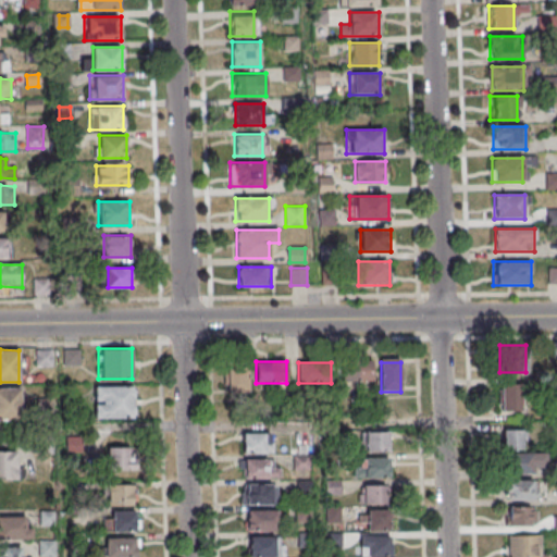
[(343,381),(364,380),(363,364),(343,366),(343,381)]
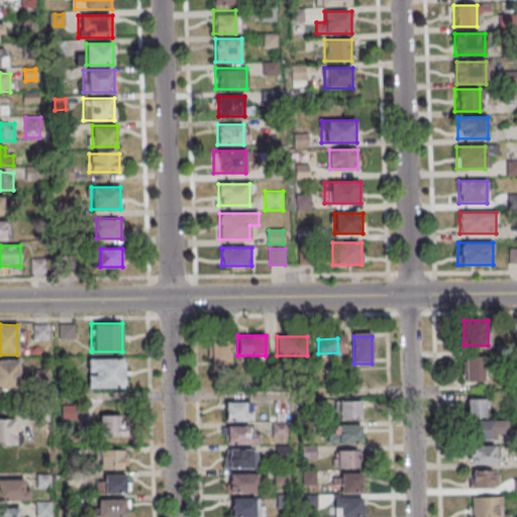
[(209,366),(230,366),(230,342),(209,342),(209,366)]
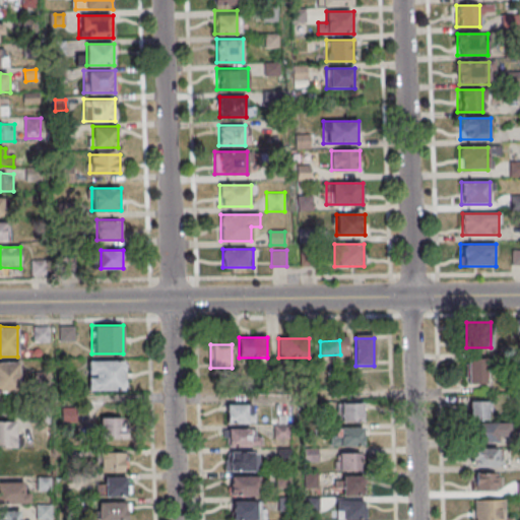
[(488,384),(488,360),(467,360),(467,384),(488,384)]
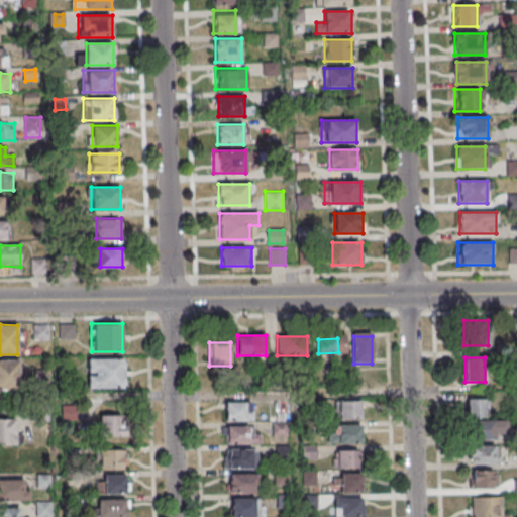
[(124,388),(124,358),(88,358),(88,388),(124,388)]
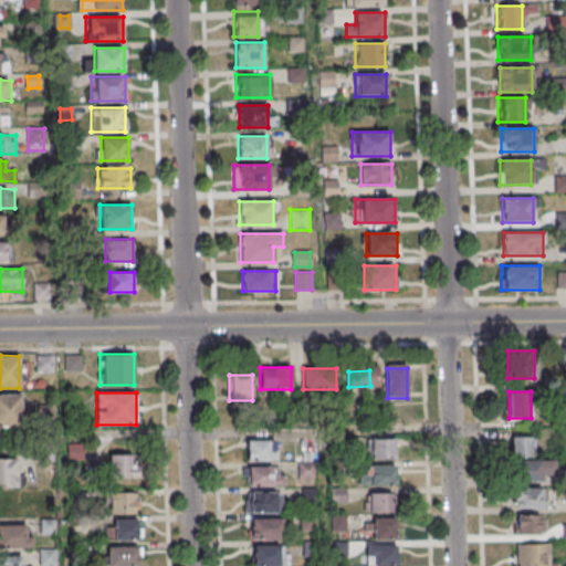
[(0,426),(21,427),(21,395),(0,394),(0,426)]
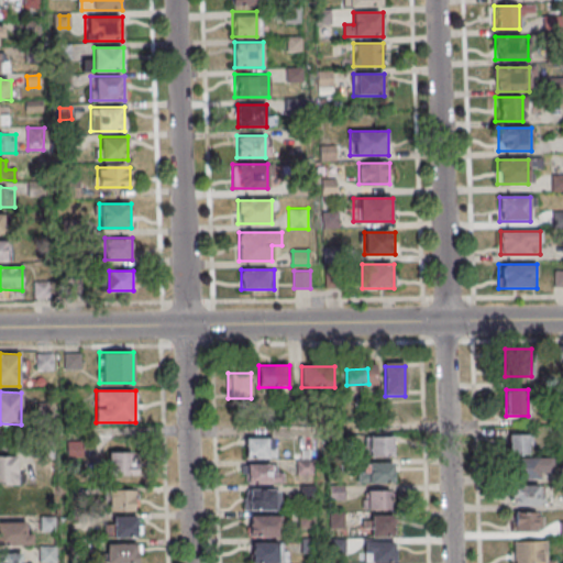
[(509,454),(529,454),(529,433),(509,433),(509,454)]
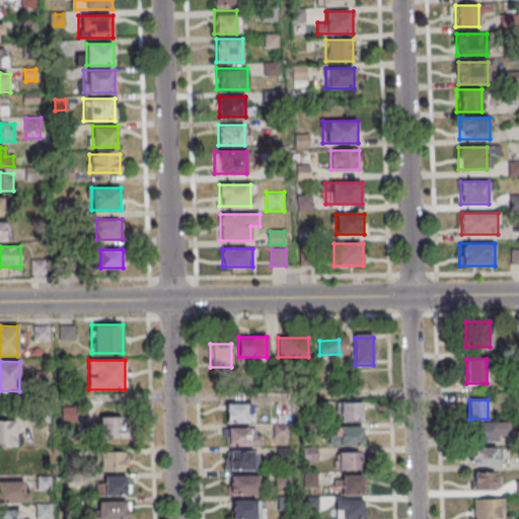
[(362,401),(340,401),(340,421),(362,421),(362,401)]
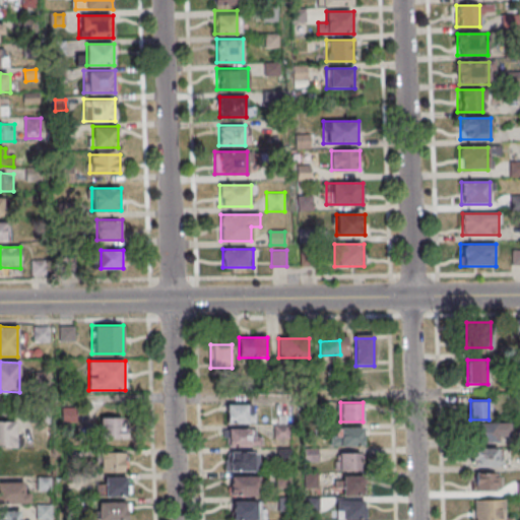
[(251,421),(251,404),(226,404),(226,421),(251,421)]
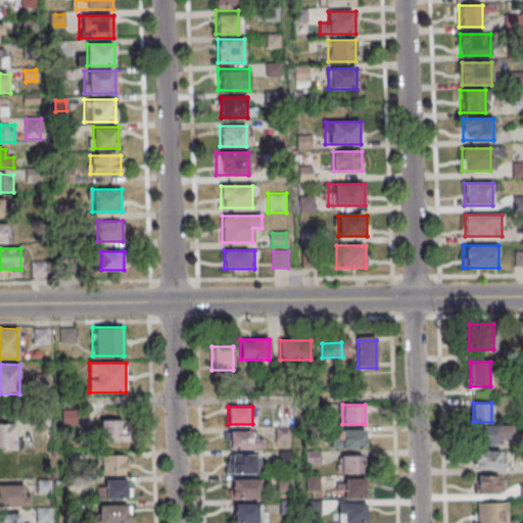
[(127,441),(127,420),(101,420),(101,441),(127,441)]
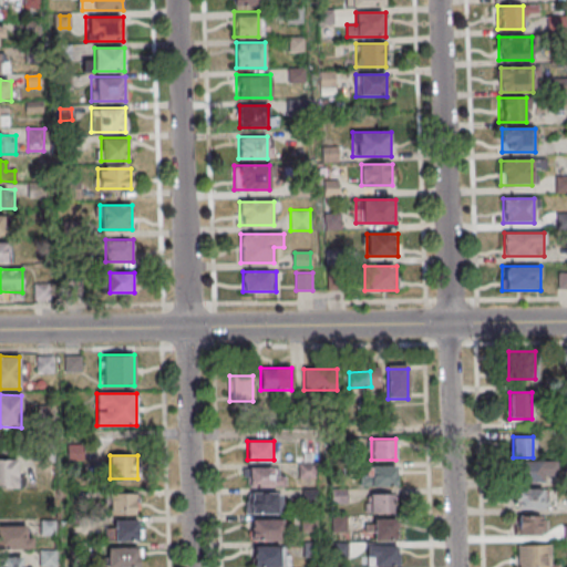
[(0,487),(20,488),(20,460),(0,459),(0,487)]
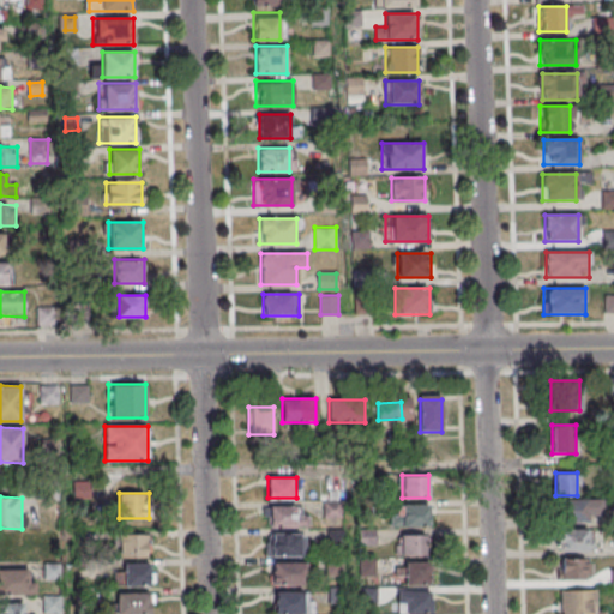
[(601,499),(560,499),(559,519),(601,519),(601,499)]
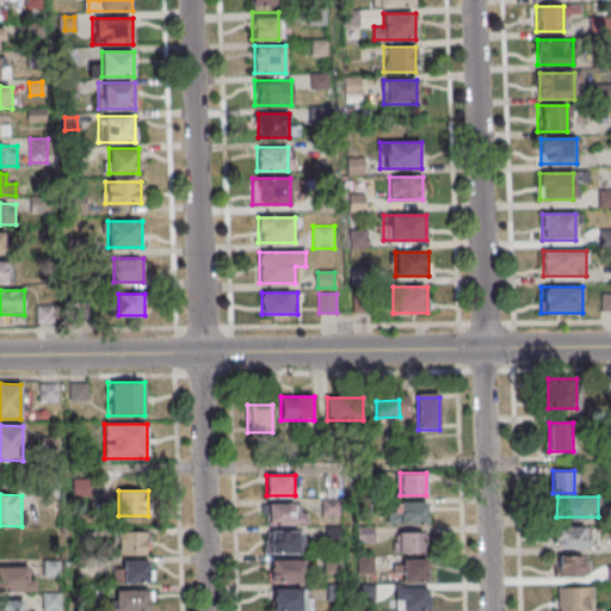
[(339,514),(339,499),(321,499),(321,514),(339,514)]
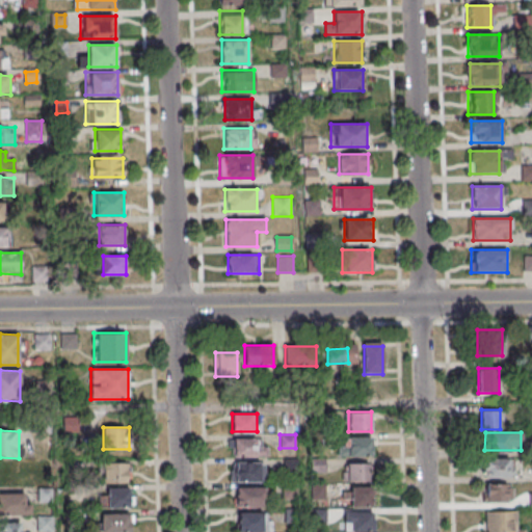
[(371,455),(371,436),(339,436),(339,455),(371,455)]
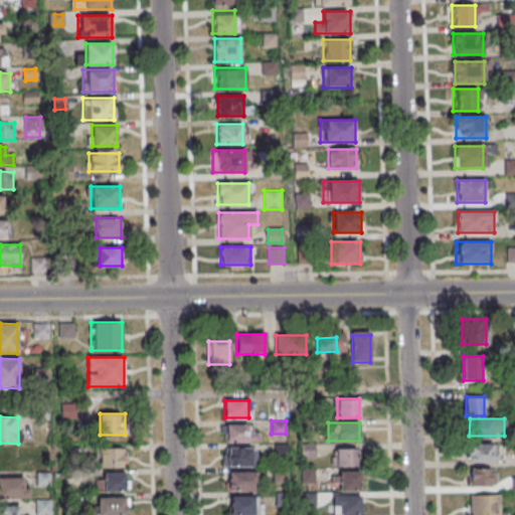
[(222,424),(222,442),(253,442),(253,423),(222,424)]
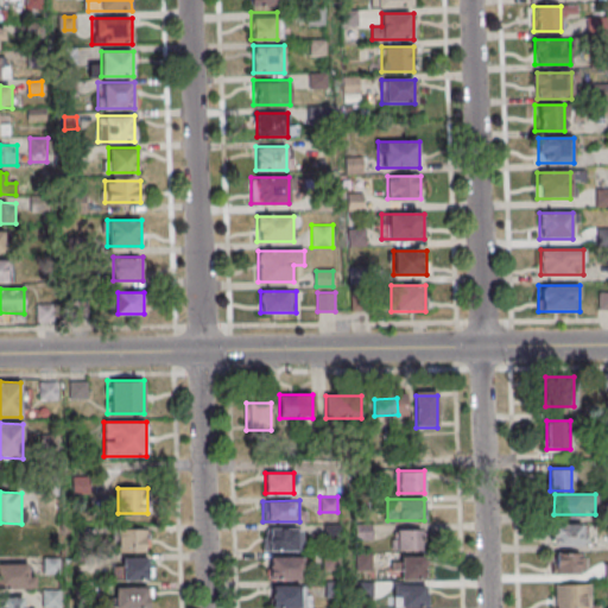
[(581,524),(553,524),(553,546),(581,546),(581,524)]
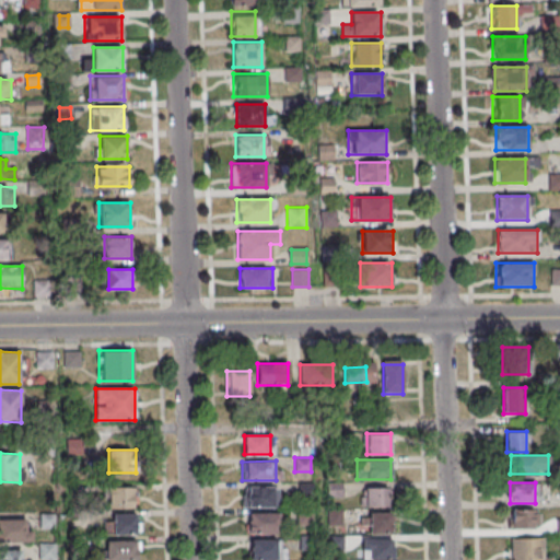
[(108,487),(108,509),(138,509),(138,487),(108,487)]
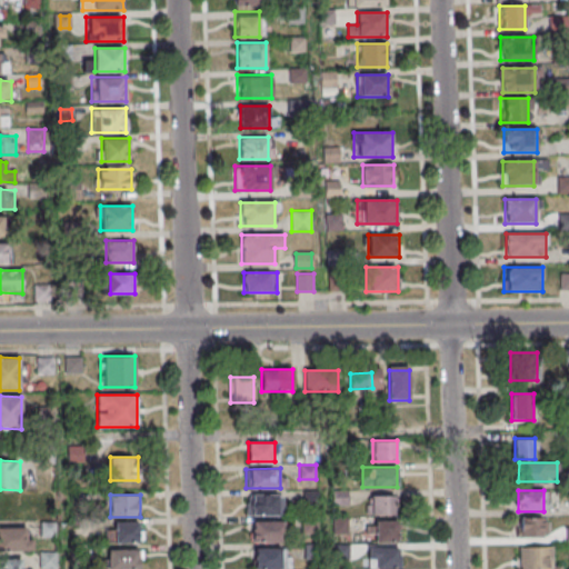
[(283,515),(283,495),(247,495),(247,515),(283,515)]
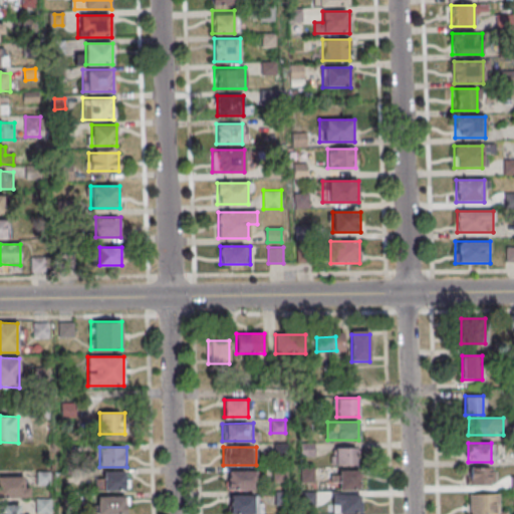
[(357,447),(332,447),(332,465),(357,465),(357,447)]
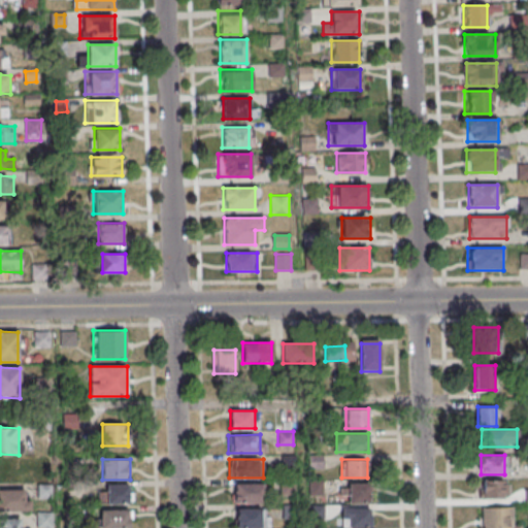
[(507,499),(507,481),(477,481),(477,499),(507,499)]
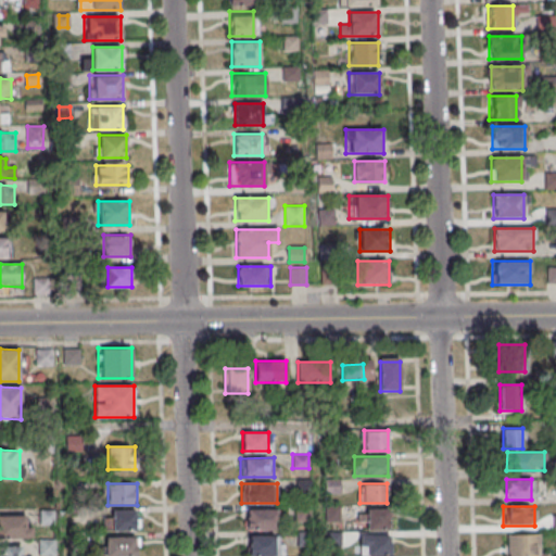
[(278,509),(244,509),(244,529),(278,529),(278,509)]
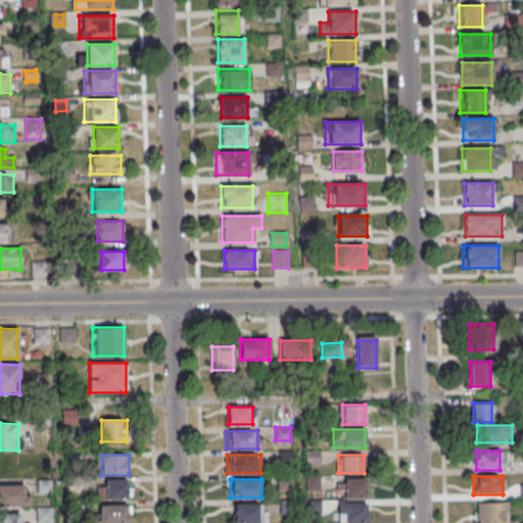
[(365,479),(344,479),(344,497),(365,497),(365,479)]
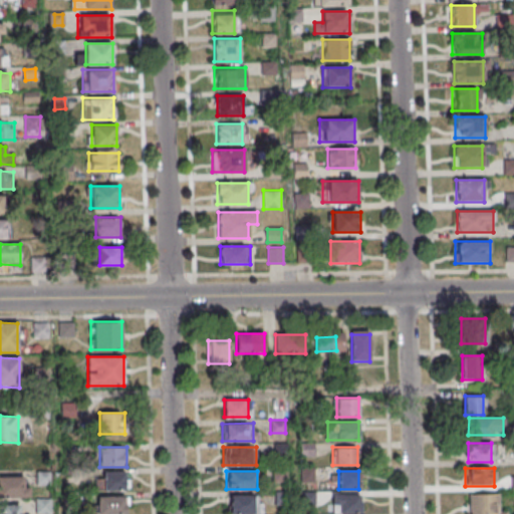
[(96,472),(96,490),(126,490),(126,472),(96,472)]
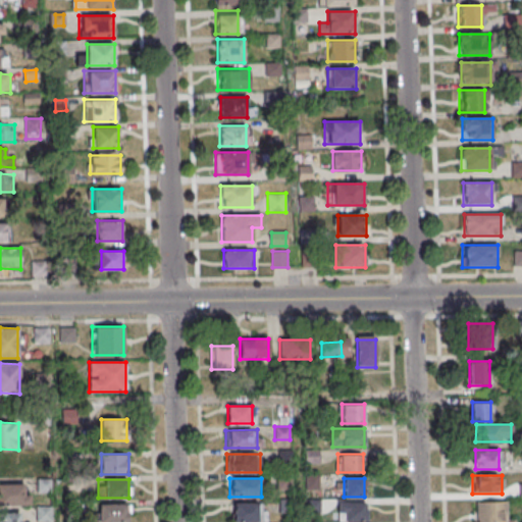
[(0,505),(28,505),(28,484),(0,484),(0,505)]
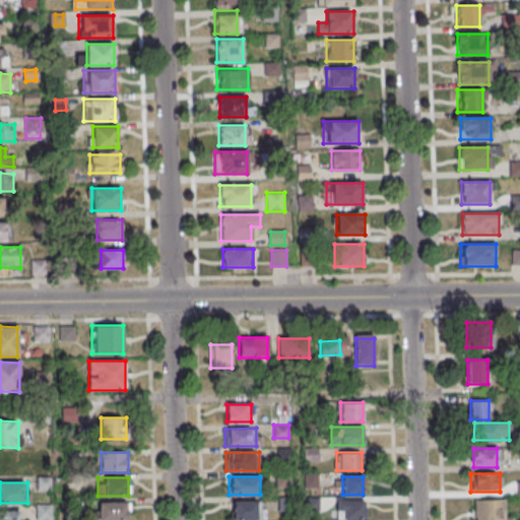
[(232,519),(265,519),(265,501),(232,501),(232,519)]
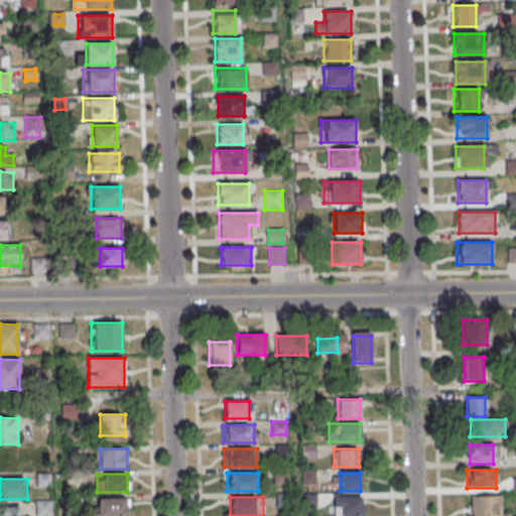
[(363,515),(363,497),(335,497),(335,515),(363,515)]
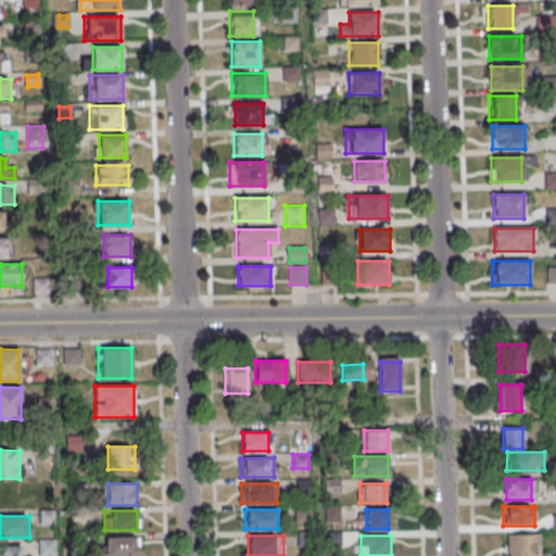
[(137,555),(137,536),(106,536),(106,555),(137,555)]
